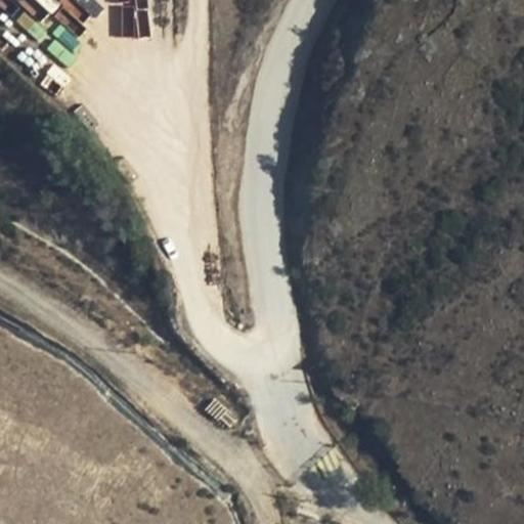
[(60,0),(0,0),(0,7),(3,11),(15,0),(16,0),(37,22),(60,0)]
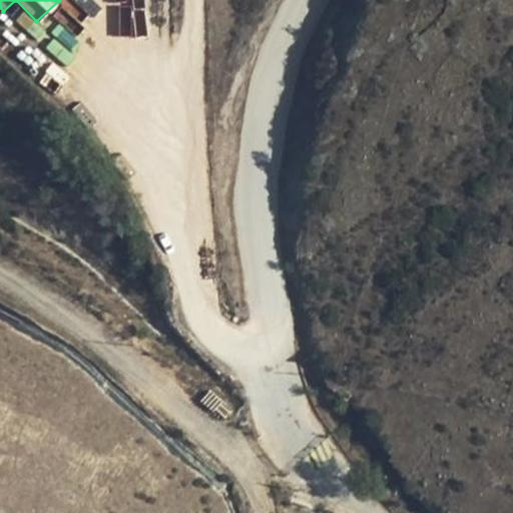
[(92,17),(100,7),(90,0),(73,0),(72,2),(92,17)]
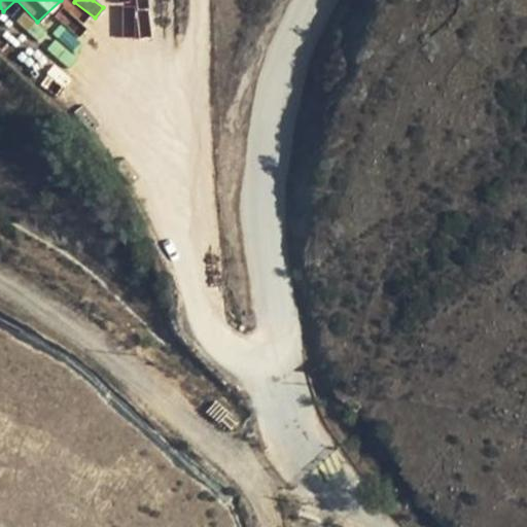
[(123,0),(126,35),(136,34),(134,0),(123,0)]
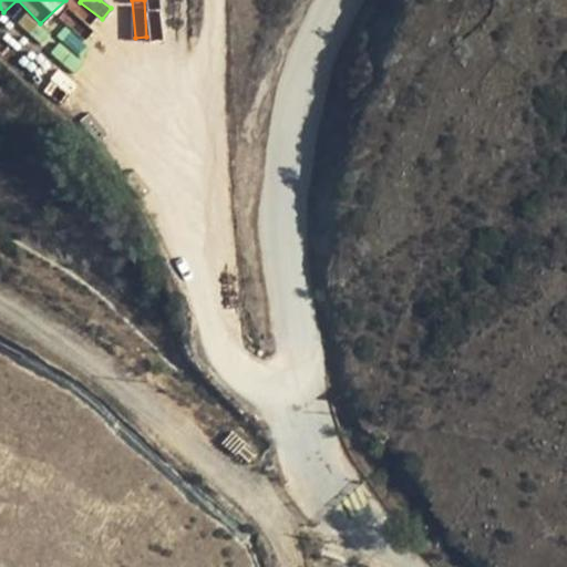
[(145,0),(147,39),(160,38),(157,0),(145,0)]
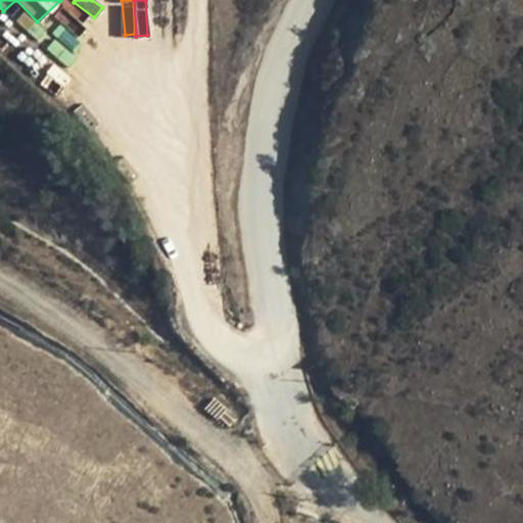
[(22,10),(14,21),(39,42),(48,32),(22,10)]
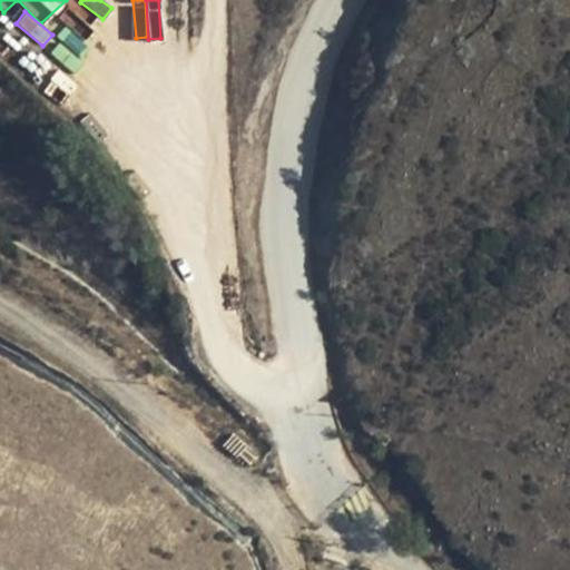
[(71,70),(90,48),(67,28),(47,51),(71,70)]
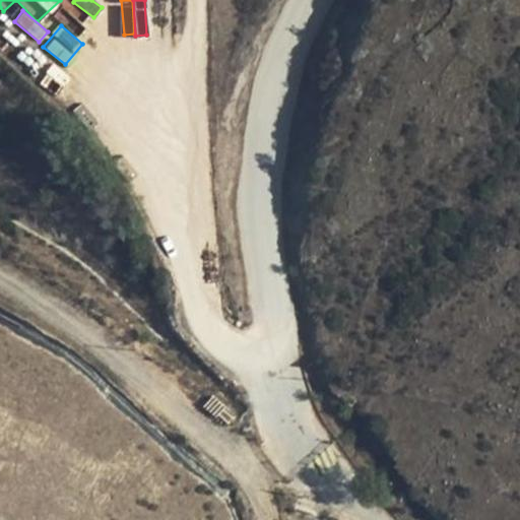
[(211,394),(201,408),(225,426),(237,412),(211,394)]
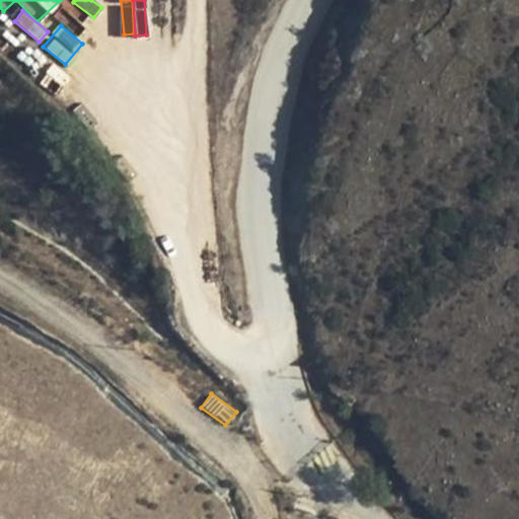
All buildings are outlined.
